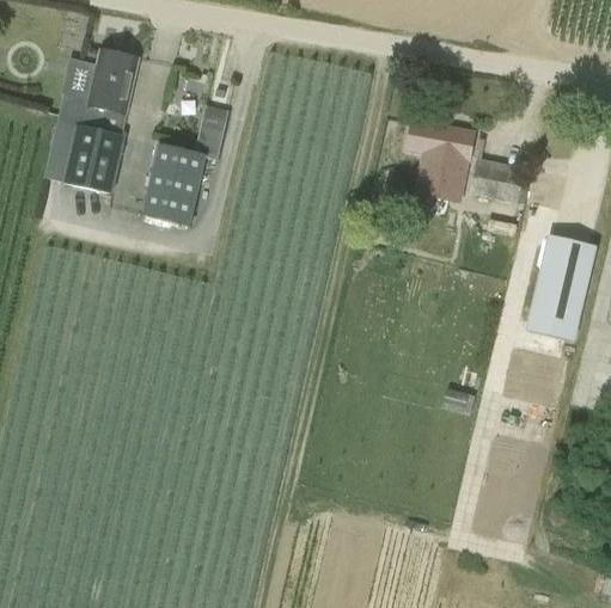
[(65,91),(46,177),(107,192),(120,134),(124,111),(127,112),(139,59),(101,50),(90,97),(65,91)]
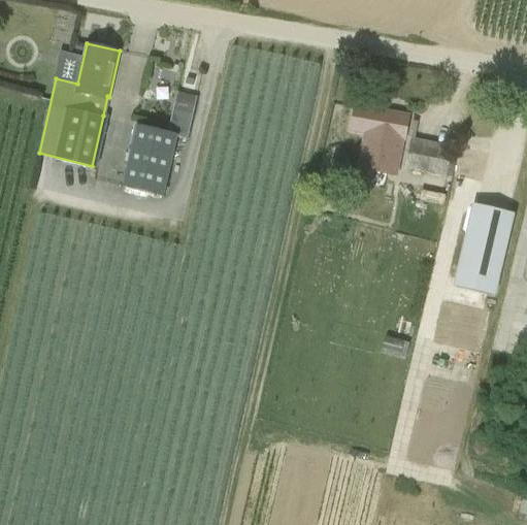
[(177,89),(173,110),(193,116),(198,94),(177,89)]
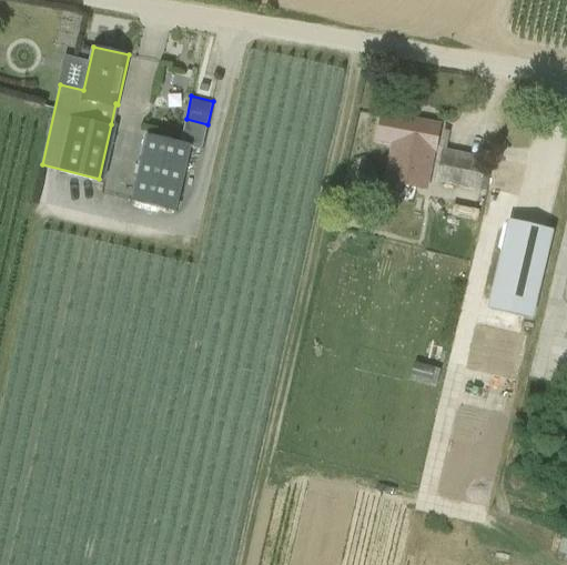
[(390,167),(427,174),(433,147),(434,148),(438,123),(384,112),(380,138),(395,140),(390,167)]
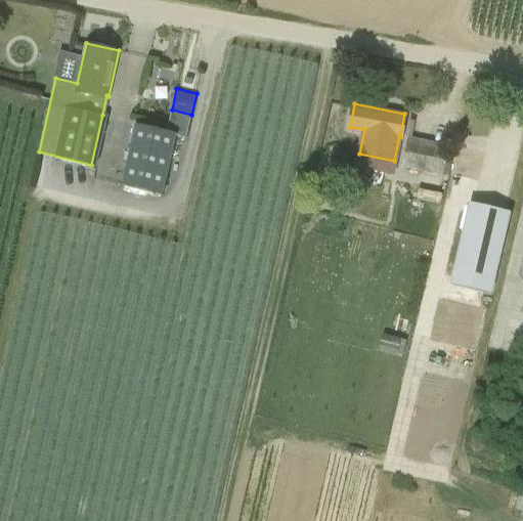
[(136,124),(124,177),(122,183),(162,192),(176,133),(136,124)]
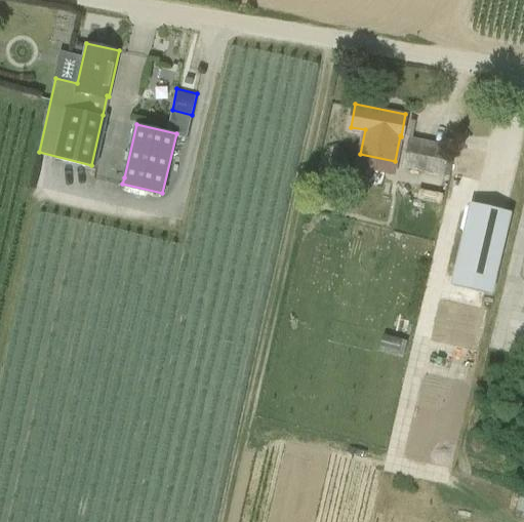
[(409,135),(403,166),(418,169),(443,174),(449,175),(454,147),(449,146),(450,144),(409,135)]
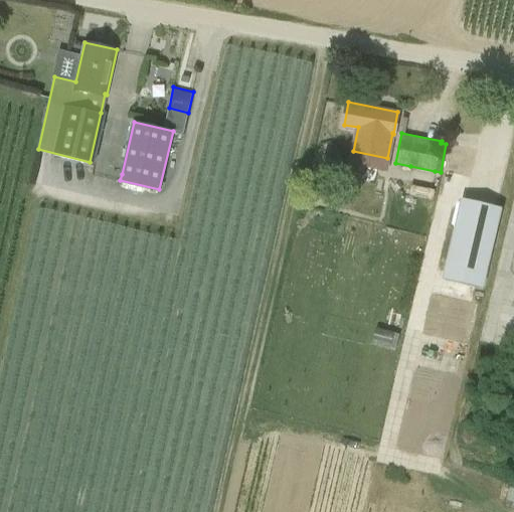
[(501,206),(461,197),(443,277),(484,286),(501,206)]
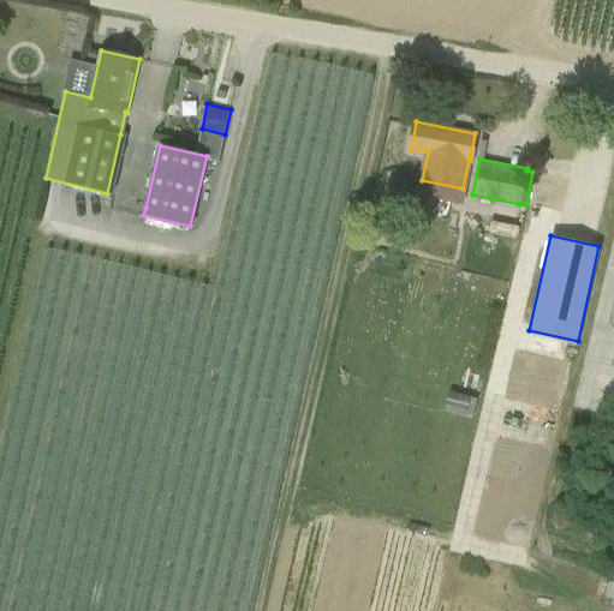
All buildings are outlined.
